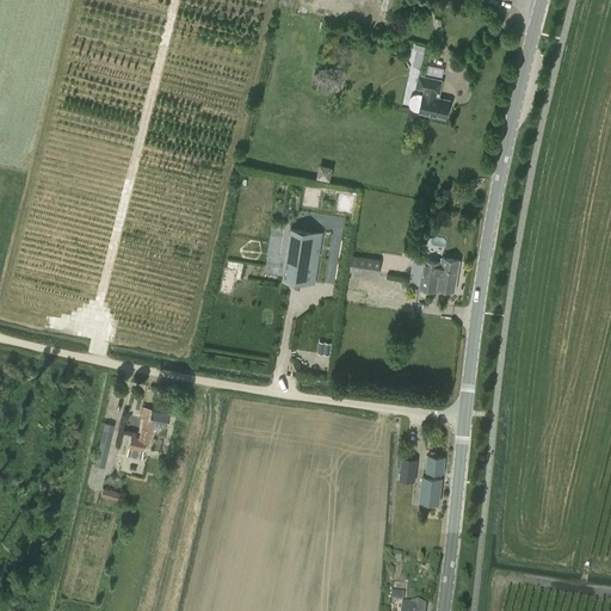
[(415,44),(414,49),(417,49),(413,66),(421,68),(426,47),(415,44)]
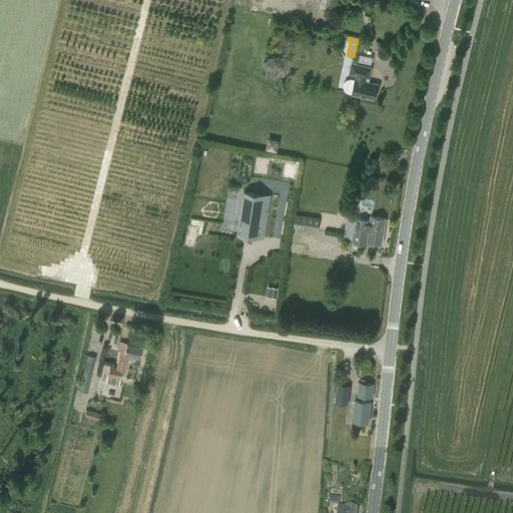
[(352,94),(374,99),(376,92),(377,85),(365,82),(366,78),(369,79),(371,68),(351,64),(349,74),(357,76),(356,80),(355,80),(354,87),(352,94)]
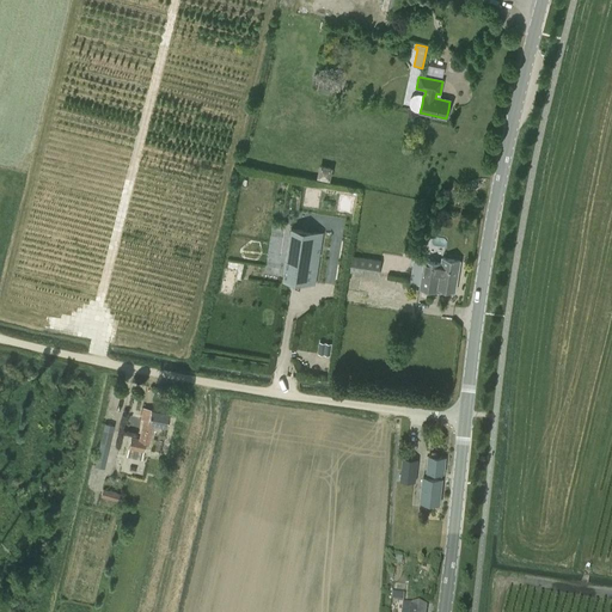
[(331,83),(319,80),(318,91),(330,93),(331,83)]
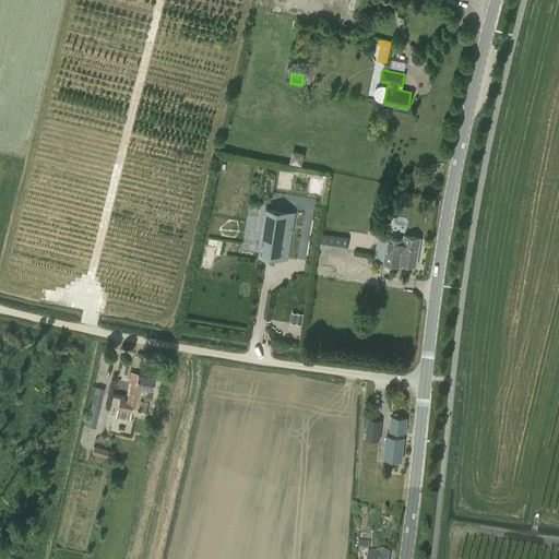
[(276,129),(289,131),(293,114),(280,110),(276,129)]
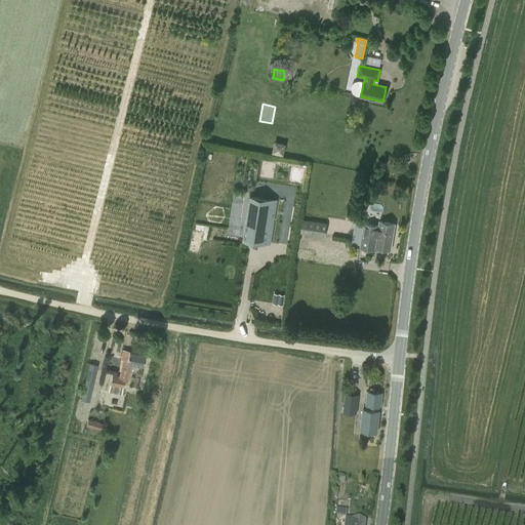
[(273,142),(271,152),(282,155),(285,144),(273,142)]
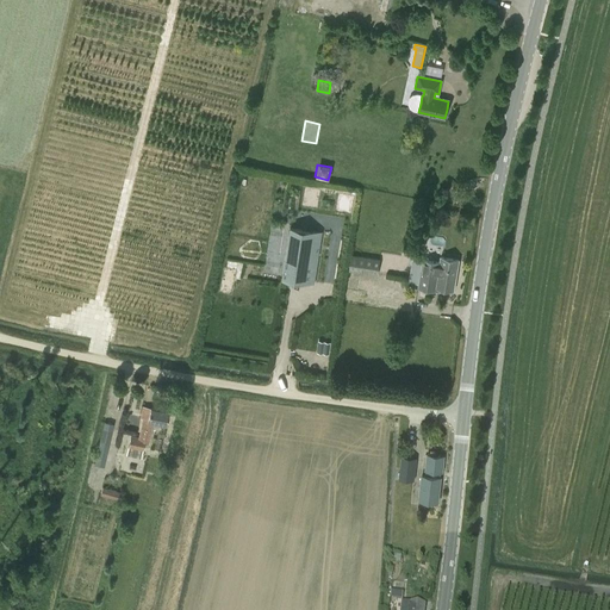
[(322,234),(288,229),(282,278),(315,282),(322,234)]
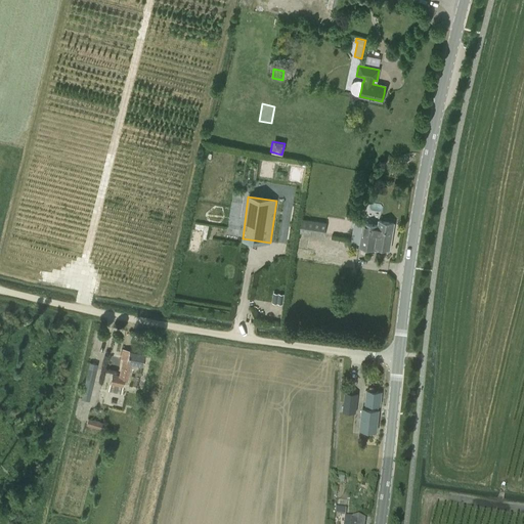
[(302,219),(299,231),(323,236),(325,223),(302,219)]
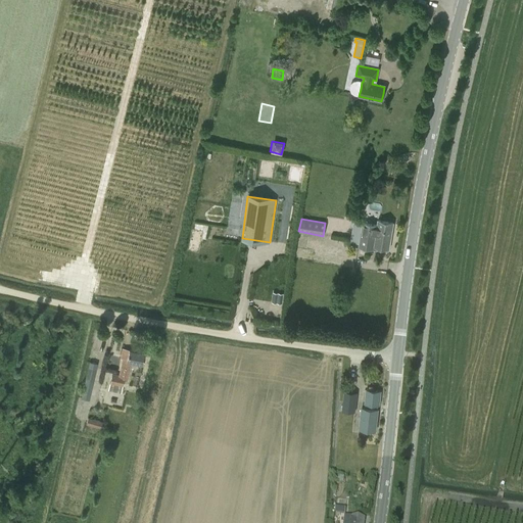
[(377,250),(377,247),(389,249),(393,223),(378,221),(377,226),(363,223),(359,247),(377,250)]
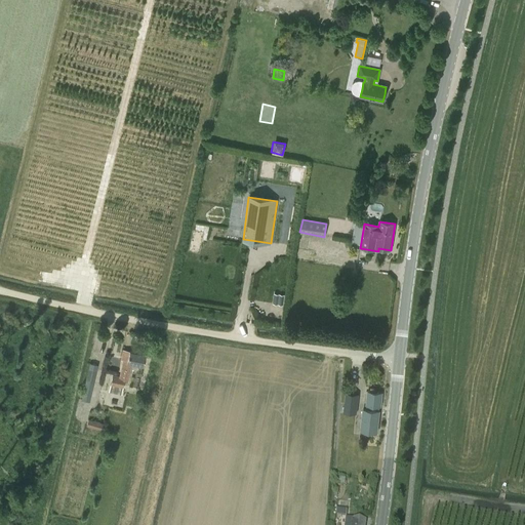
[(208,243),(218,246),(224,227),(213,225),(208,243)]
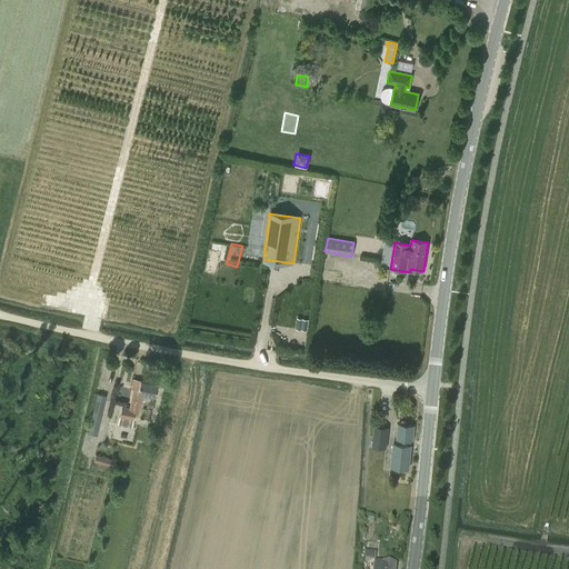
[(296,328),(307,330),(309,319),(297,318),(296,328)]
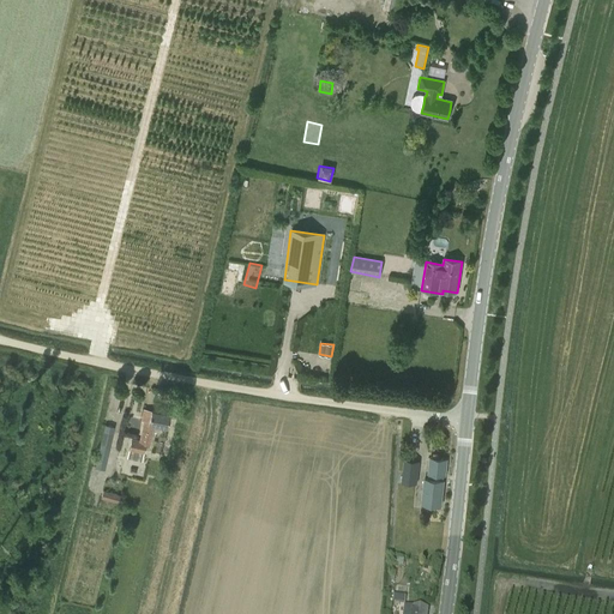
[(142,462),(145,446),(149,447),(154,425),(167,427),(169,414),(143,408),(140,420),(143,420),(139,440),(132,439),(127,458),(142,462)]
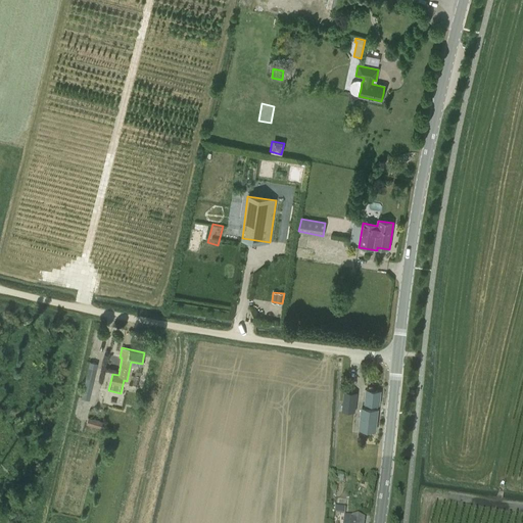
[(82,397),(91,398),(95,362),(87,361),(82,397)]
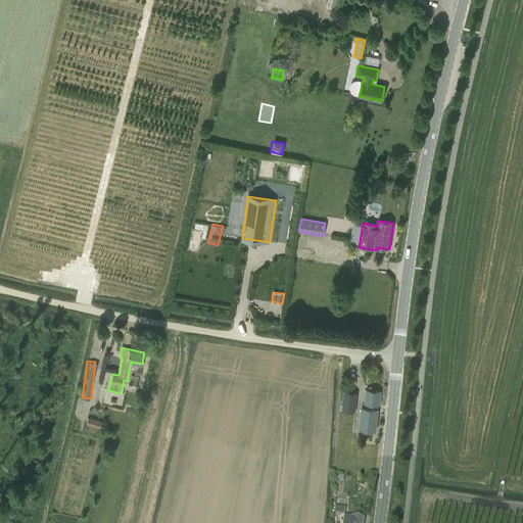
[(380,392),(366,390),(364,409),(362,408),(360,429),(375,431),(378,406),(379,406),(380,392)]
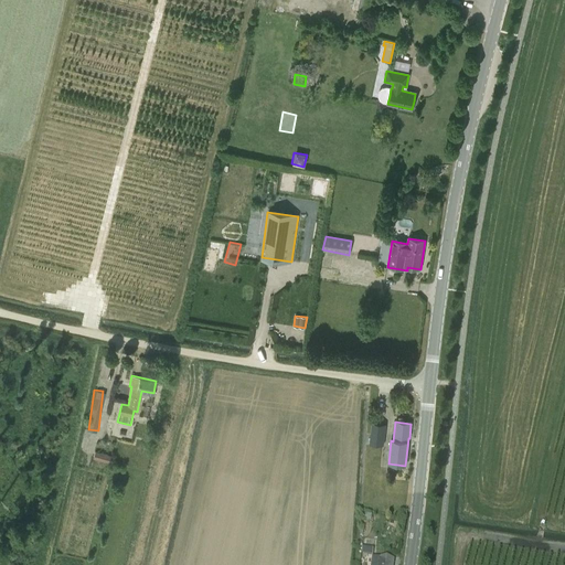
[(371,441),(385,443),(387,424),(373,423),(371,441)]
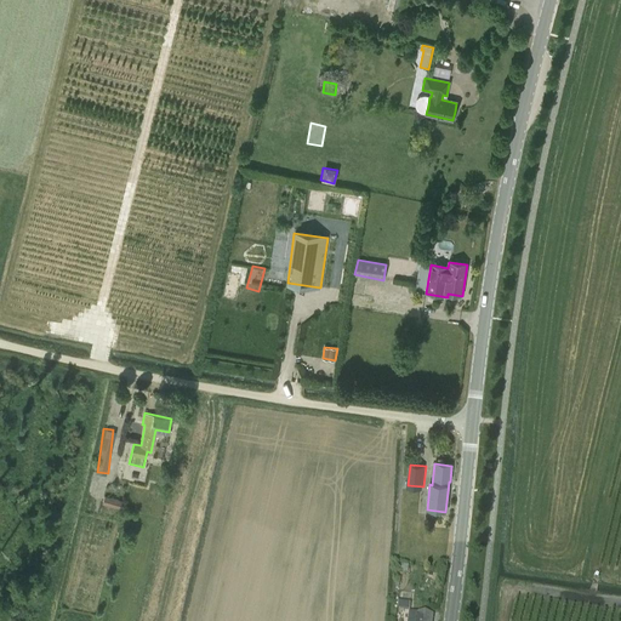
[(123,500),(104,496),(102,503),(120,508),(123,500)]
